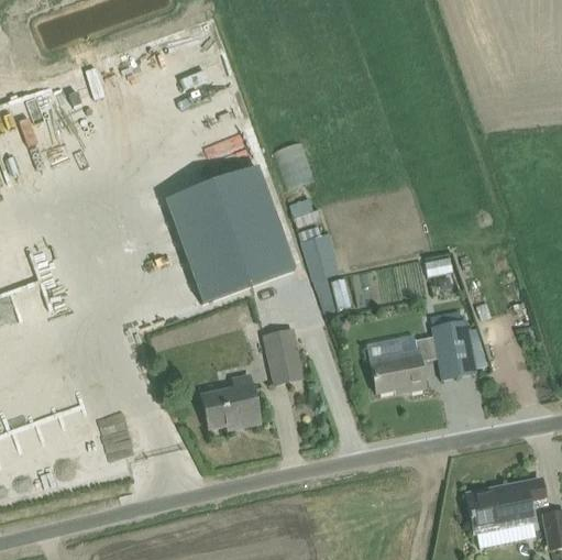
[(161,81),(172,78),(166,61),(154,65),(161,81)]
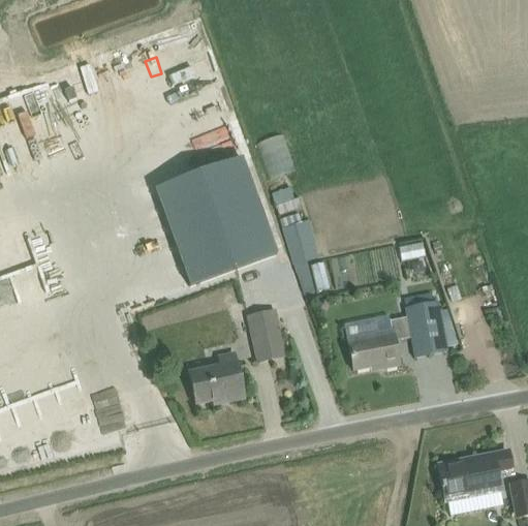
[(254,211),(134,241),(152,312),(272,283),(254,211)]
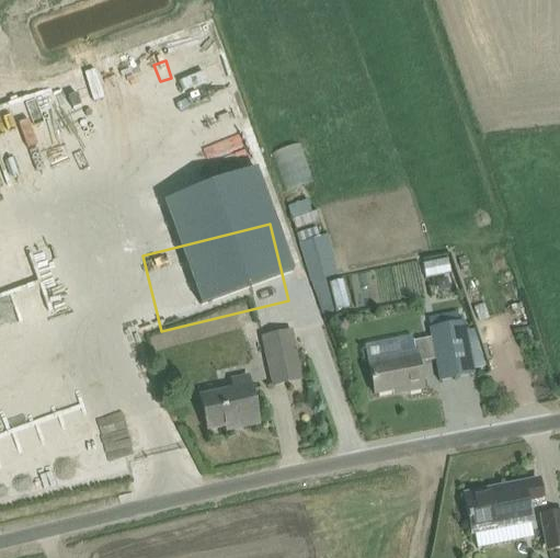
[(312,287),(313,286),(327,283),(326,279),(324,274),(338,271),(332,254),(331,254),(324,232),(320,235),(317,226),(297,231),(300,240),(298,241),(312,287)]
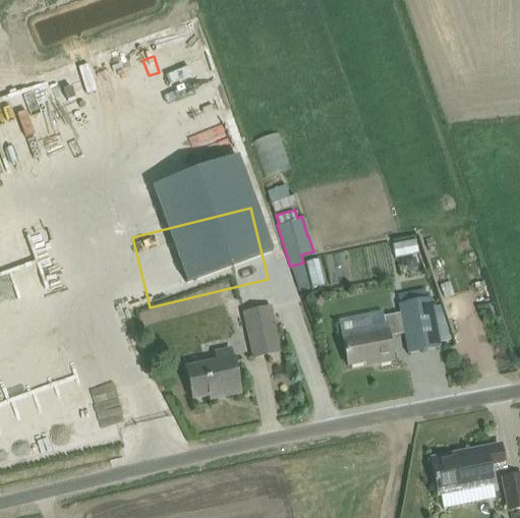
[(335,283),(327,265),(314,270),(322,288),(335,283)]
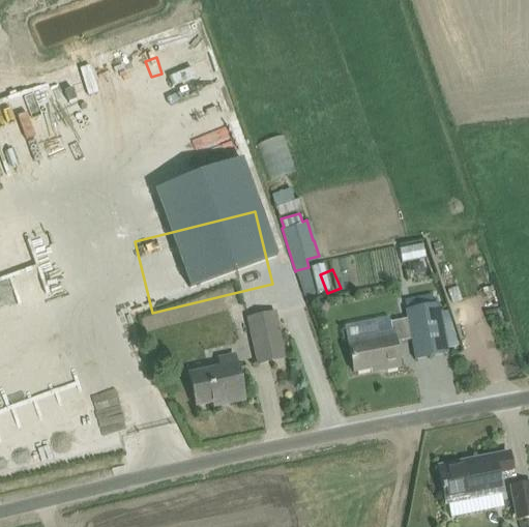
[(392,329),(348,338),(354,370),(381,364),(381,369),(401,366),(395,341),(412,338),(416,357),(448,351),(439,302),(435,302),(432,291),(405,298),(407,308),(406,309),(408,317),(390,320),(392,329)]
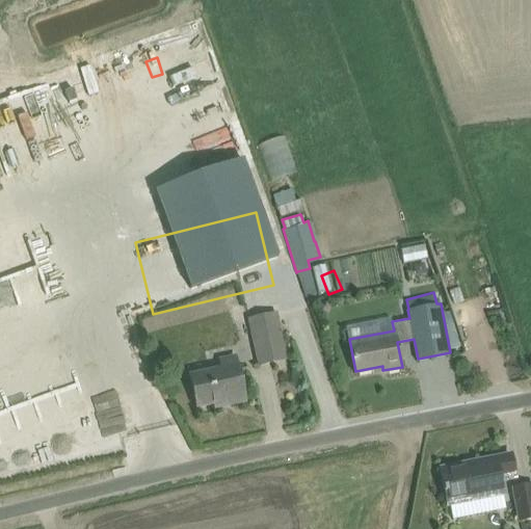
[(248,318),(255,343),(259,364),(287,358),(283,337),(277,312),(248,318)]
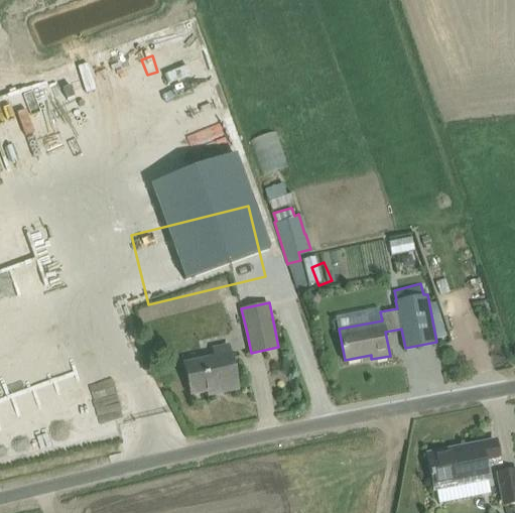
[(184,363),(187,373),(191,393),(220,387),(220,391),(238,387),(234,367),(229,344),(214,347),(216,356),(184,363)]
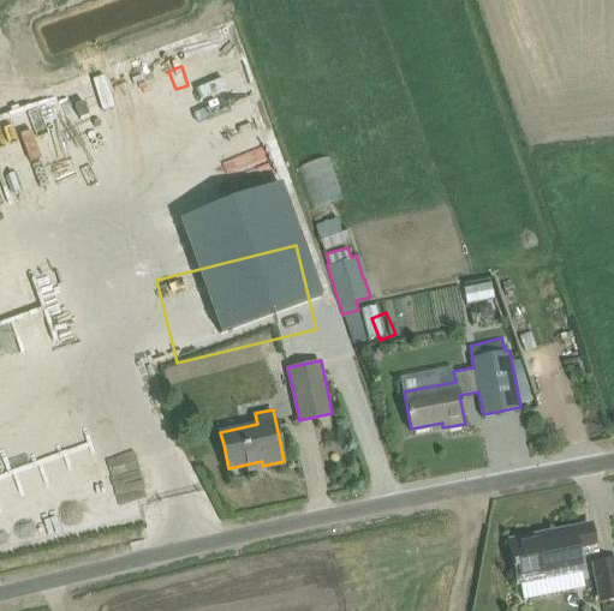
[(596,550),(591,523),(574,527),(573,526),(549,531),(550,535),(511,544),(518,582),(582,569),(579,553),(596,550)]
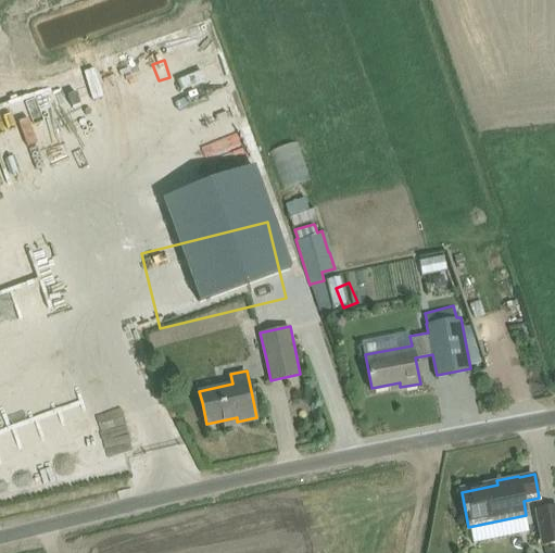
[(554,504),(537,508),(541,530),(543,543),(554,540),(554,504)]
